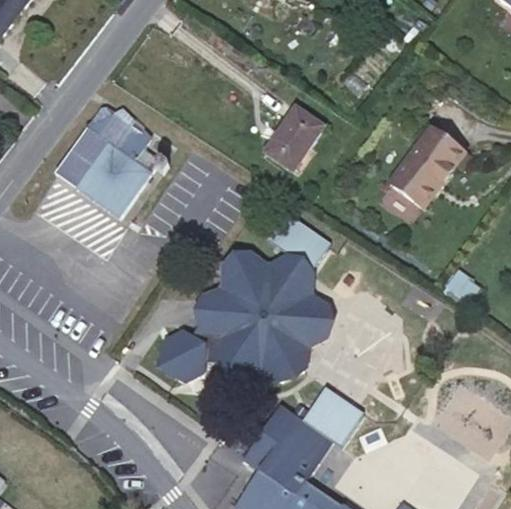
[(0,37),(28,0),(0,0),(0,37)]
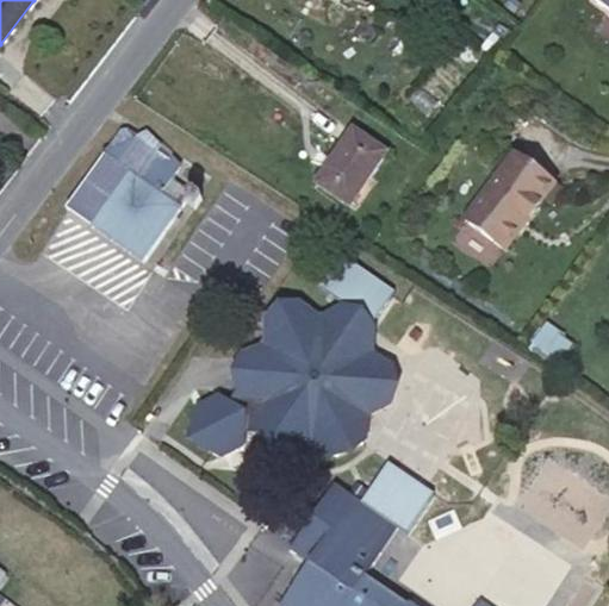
[(122,125),(103,152),(161,192),(171,177),(179,163),(122,125)]
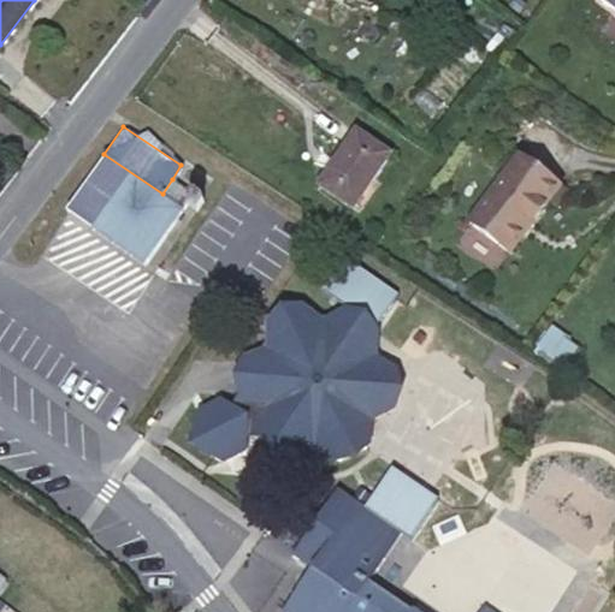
[(390,152),(355,129),(319,184),(353,207),(390,152)]
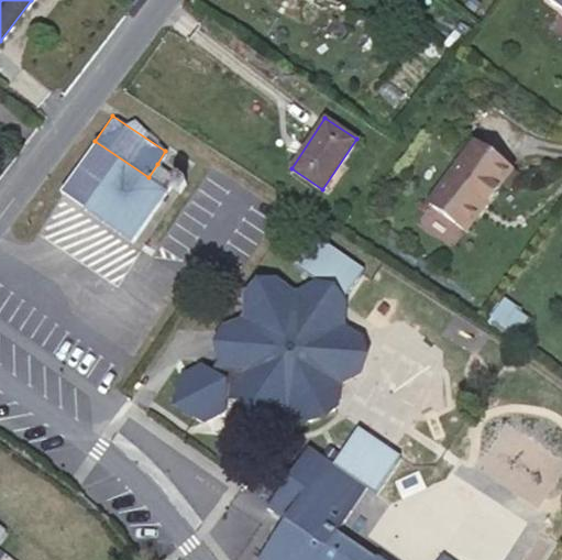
[(511,166),(474,138),(428,200),(466,228),(511,166)]
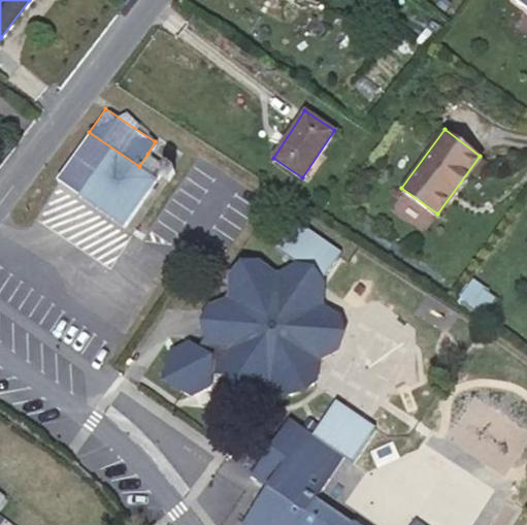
[(139,166),(89,132),(57,181),(124,225),(159,174),(168,179),(174,170),(165,165),(147,154),(139,166)]
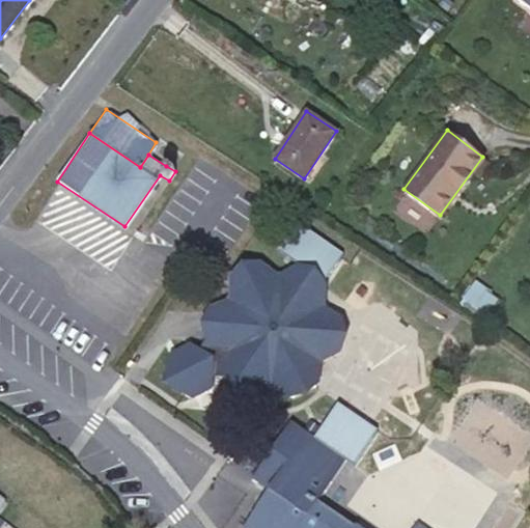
[(324,282),(299,266),(278,277),(257,264),(232,276),(231,300),(208,309),(206,340),(201,349),(192,343),(169,355),(167,382),(190,395),(212,384),(213,374),(225,374),(249,391),(270,381),(290,394),(315,382),(317,358),(339,348),(341,320),(322,306),(324,282)]
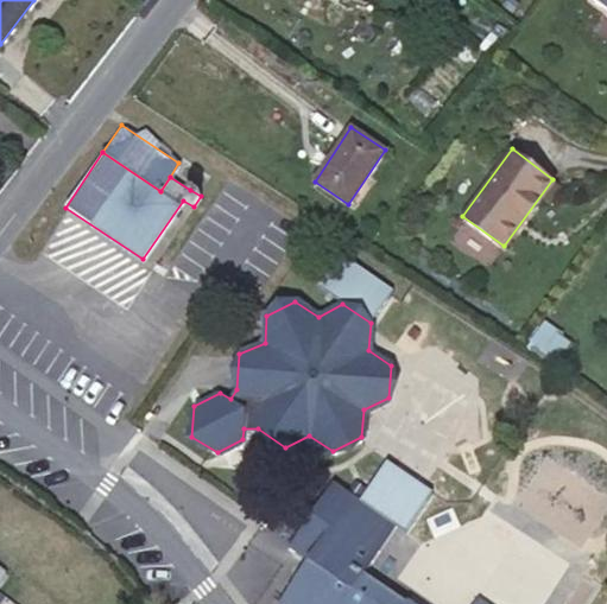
[(411,603),(364,572),(380,548),(343,523),(360,500),(333,481),(289,546),(308,559),(277,603),(278,603),(411,603)]
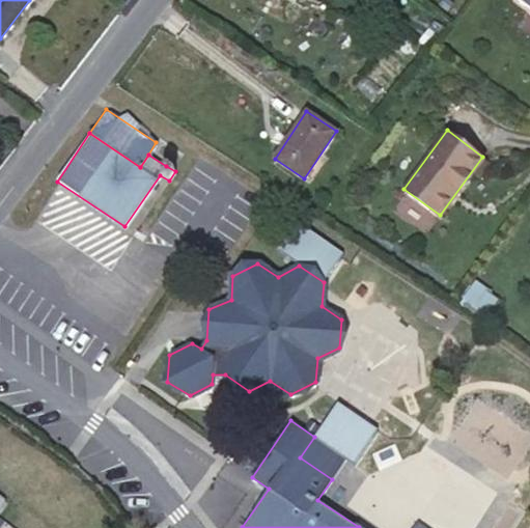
[(300,457),(332,479),(345,457),(314,437),(300,457)]
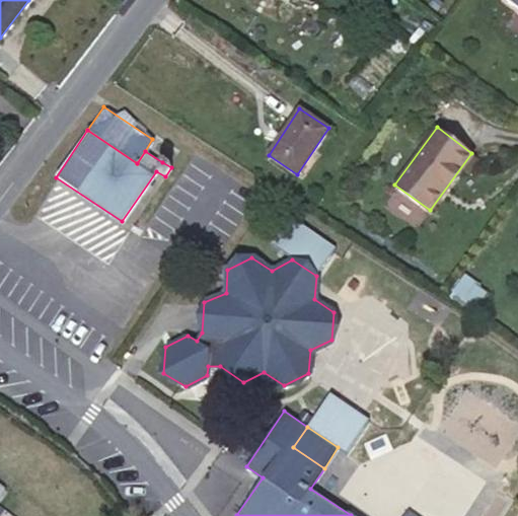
[(8,489),(0,484),(0,499),(8,489)]
